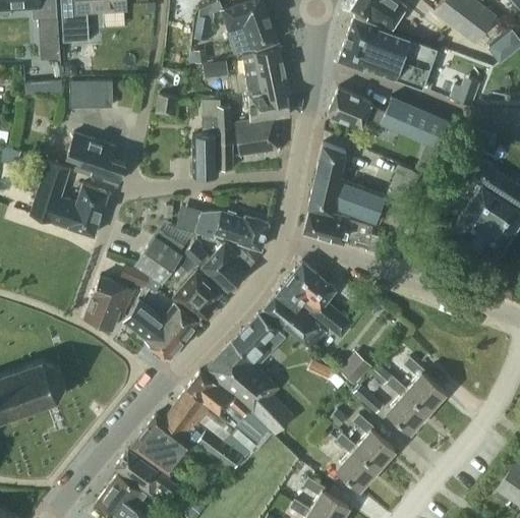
[(56,0),(0,0),(0,9),(32,8),(33,20),(57,18),(56,0)]
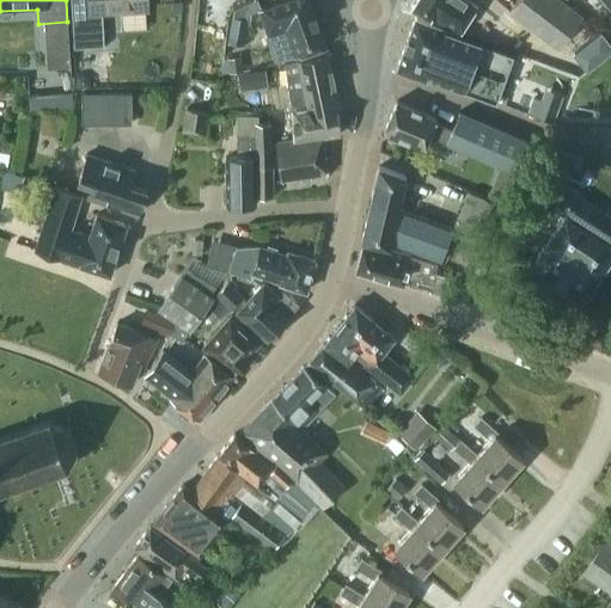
[(74,51),(104,50),(103,16),(147,13),(146,0),(71,0),(73,37),(74,51)]
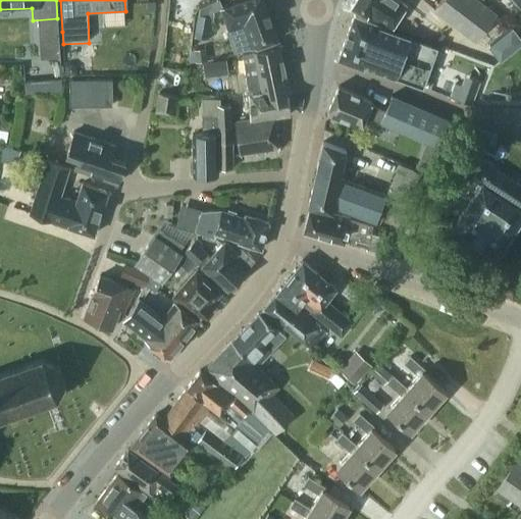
[(218,11),(226,33),(235,54),(255,49),(278,42),(263,0),(249,0),(222,10),(218,11)]
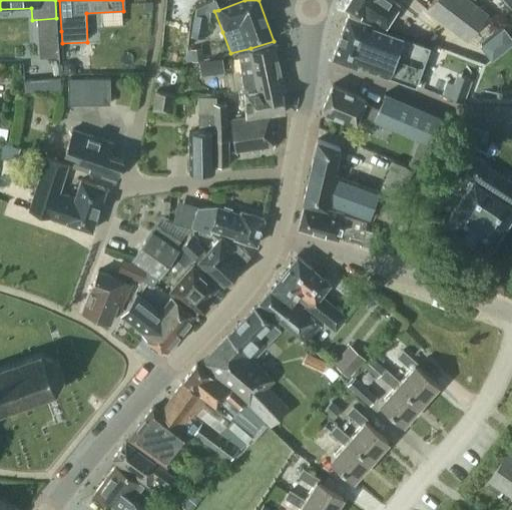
[(400,7),(390,0),(350,0),(346,7),(384,30),(400,7)]
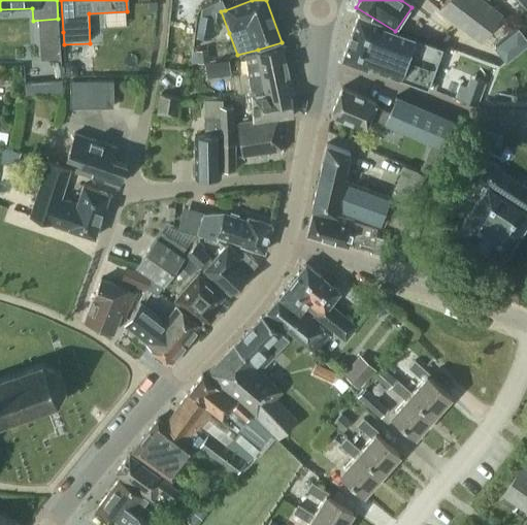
[(503,17),(481,0),(448,0),(439,11),(483,43),(503,17)]
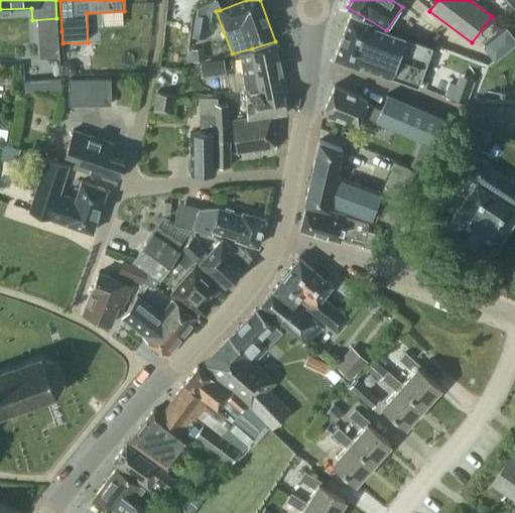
[(514,0),(506,0),(514,9),(514,0)]
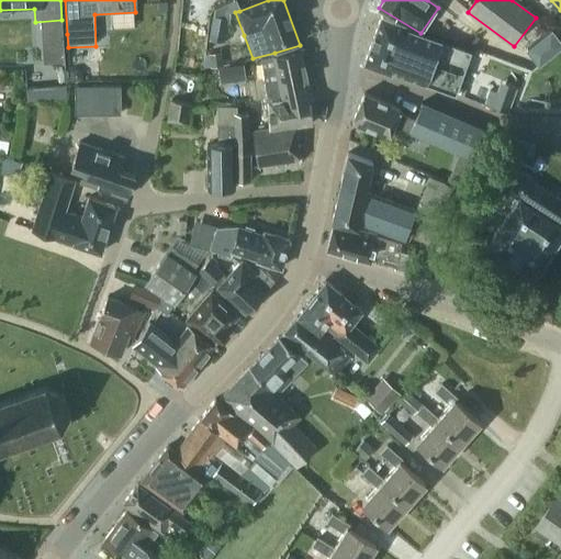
[(215,12),(214,19),(227,21),(229,21),(231,17),(229,15),(235,12),(239,11),(235,2),(223,8),(215,12)]
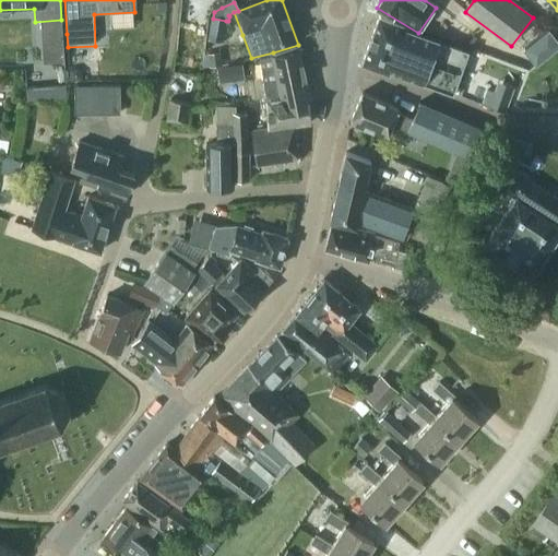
[(360,68),(387,78),(389,73),(402,78),(401,81),(451,99),(467,56),(404,32),(405,31),(378,20),(360,68)]
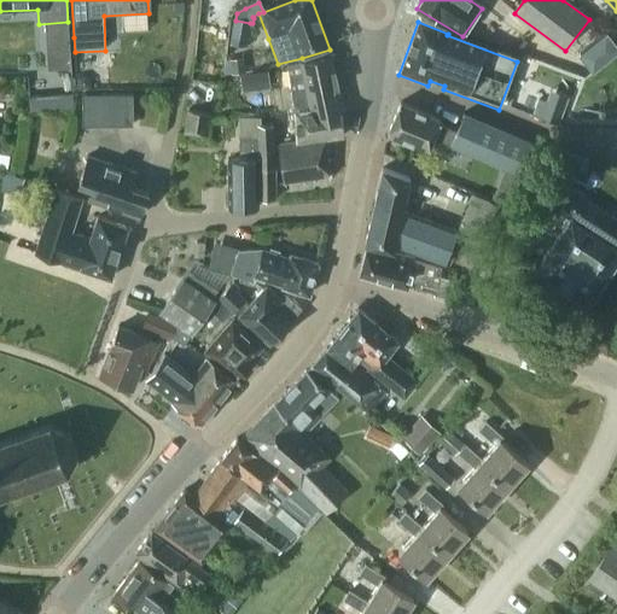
[(580,54),(594,71),(616,52),(616,47),(606,34),(580,54)]
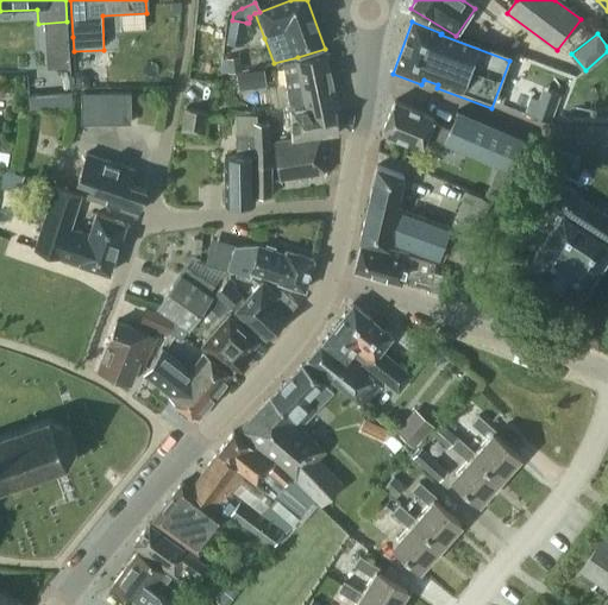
[(274,145),(281,182),(325,175),(320,139),(338,136),(337,105),(338,105),(326,55),(283,64),(292,112),(293,142),(274,145)]
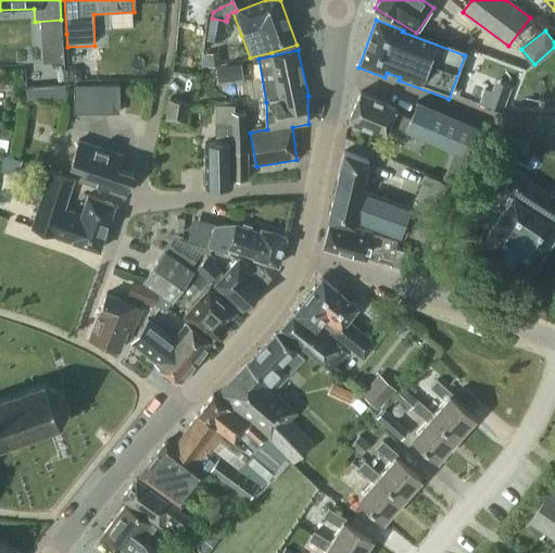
[(70,65),(78,65),(77,52),(68,52),(70,65)]
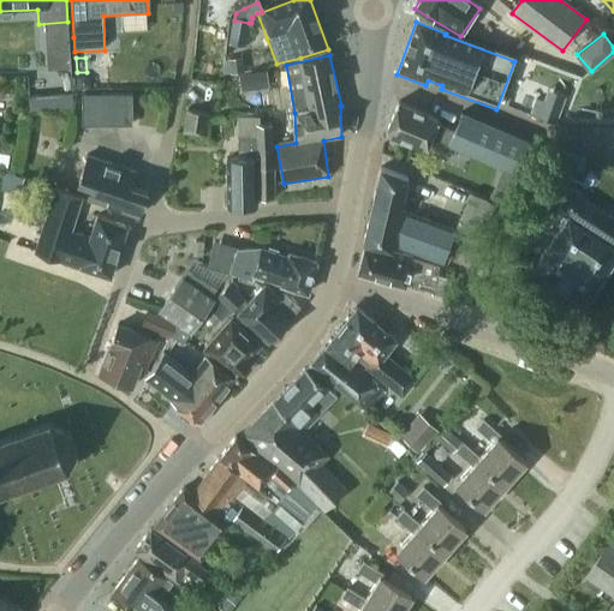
[(244,73),(243,60),(231,61),(232,76),(244,73)]
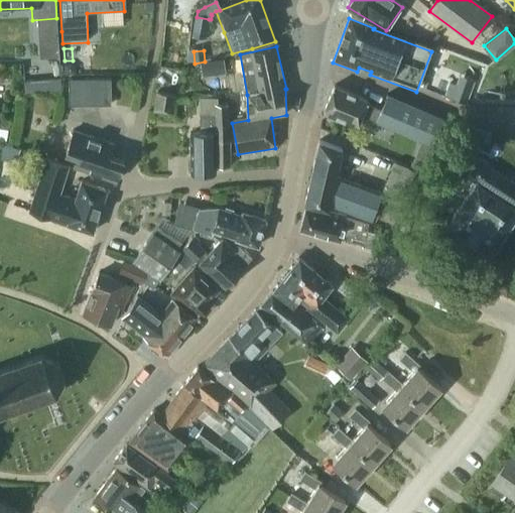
[(215,77),(213,62),(201,65),(203,79),(215,77)]
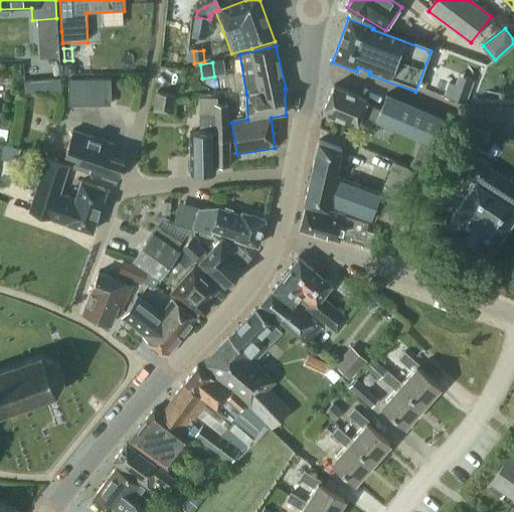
[(75,75),(75,69),(71,66),(65,66),(65,76),(75,75)]
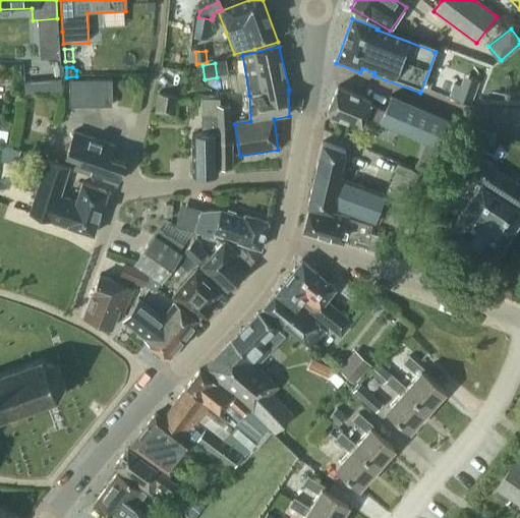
[(113,108),(113,81),(70,81),(70,108),(113,108)]
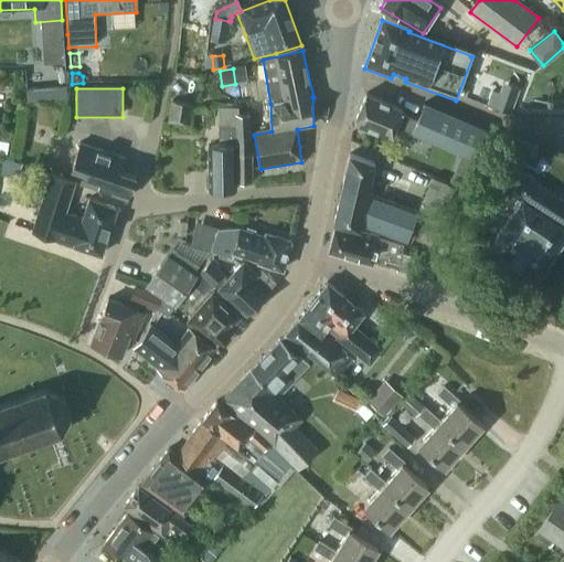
[(36,91),(27,92),(28,105),(38,104),(36,91)]
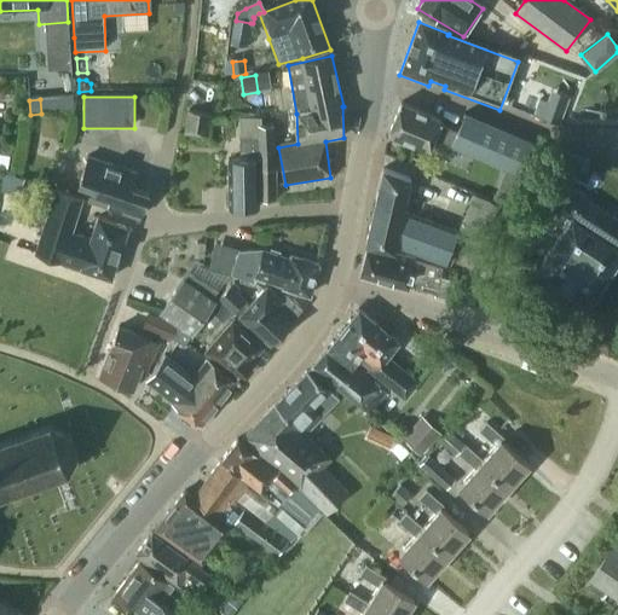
[(541,100),(535,117),(559,126),(565,110),(541,100)]
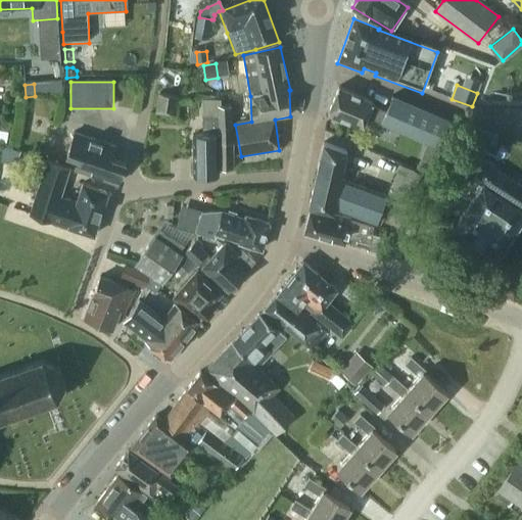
[(339,88),(328,114),(362,129),(365,123),(380,129),(382,125),(438,148),(449,123),(392,98),(386,112),(372,106),(373,103),(339,88)]
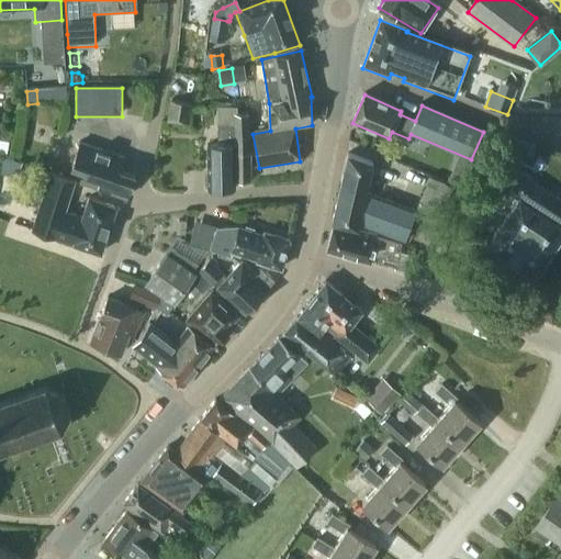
[(168,123),(187,126),(191,105),(171,102),(168,123)]
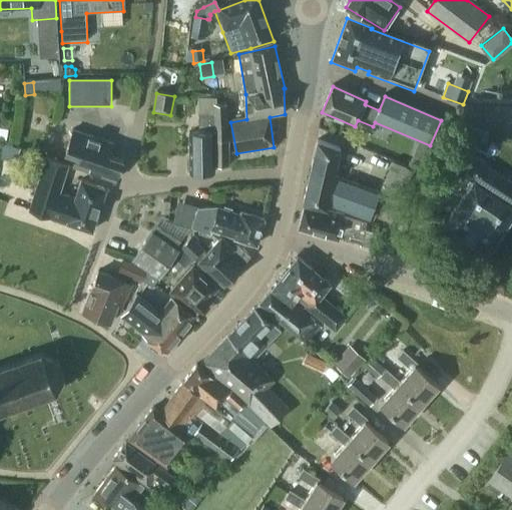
[(229,167),(228,140),(227,140),(226,105),(214,105),(214,114),(199,115),(199,133),(189,133),(190,174),(214,173),(214,167),(229,167)]
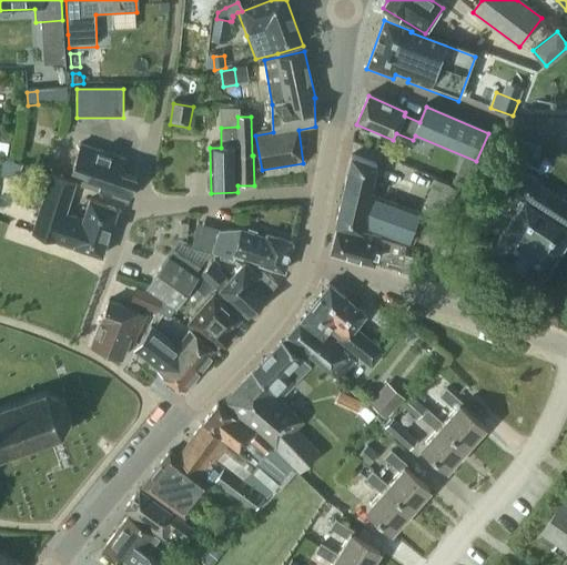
[(0,154),(7,157),(9,145),(0,143),(0,154)]
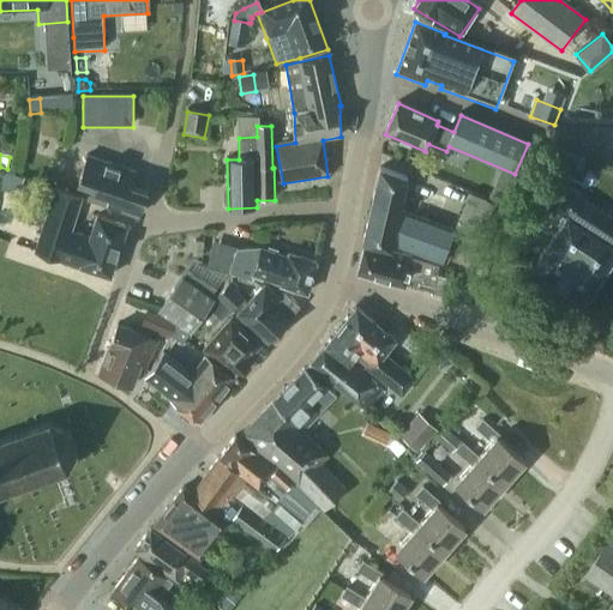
[(132,187),(136,173),(88,157),(79,183),(101,191),(97,203),(139,217),(148,192),(132,187)]
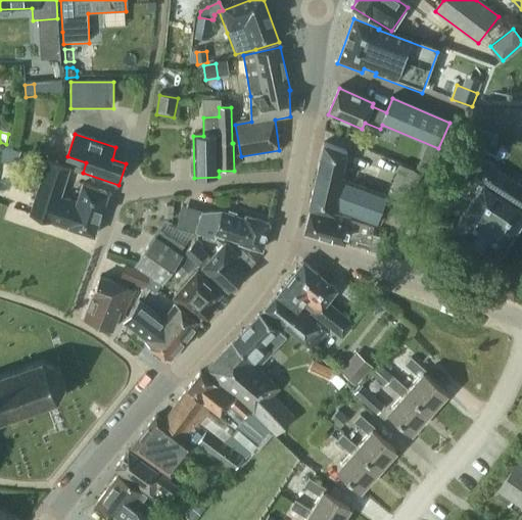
[(334,210),(377,226),(387,197),(342,180),(347,152),(324,144),(310,208),(333,215),(334,210)]
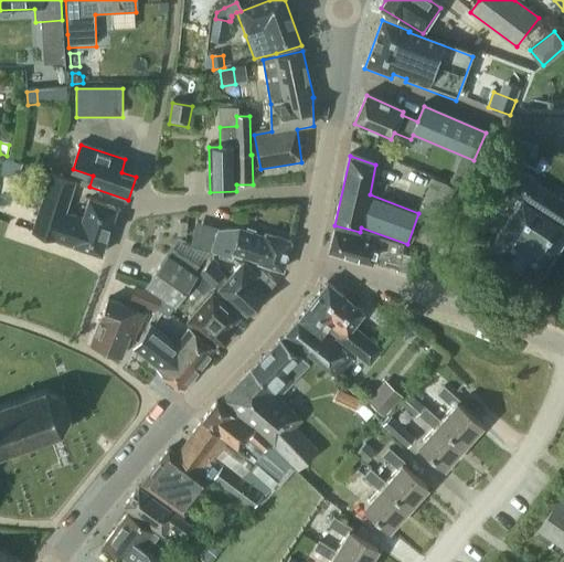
[(522,202),(490,250),(539,281),(563,243),(563,201),(515,171),(502,190),(522,202)]
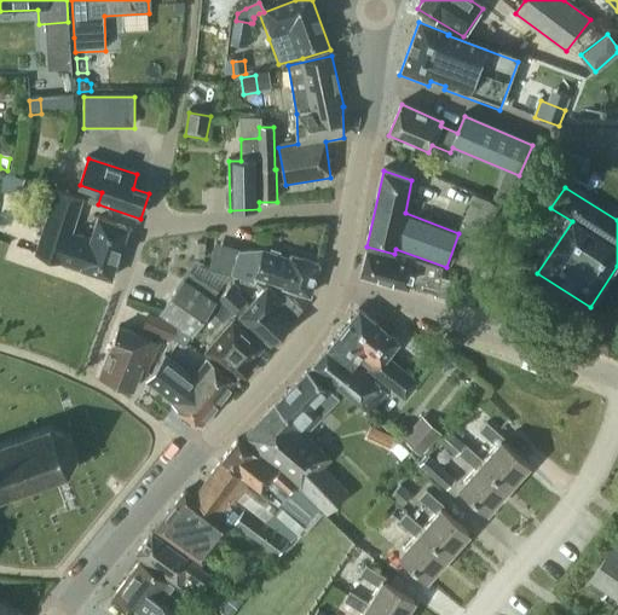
[(57,191),(35,255),(111,280),(128,230),(98,219),(90,241),(71,235),(82,199),(57,191)]
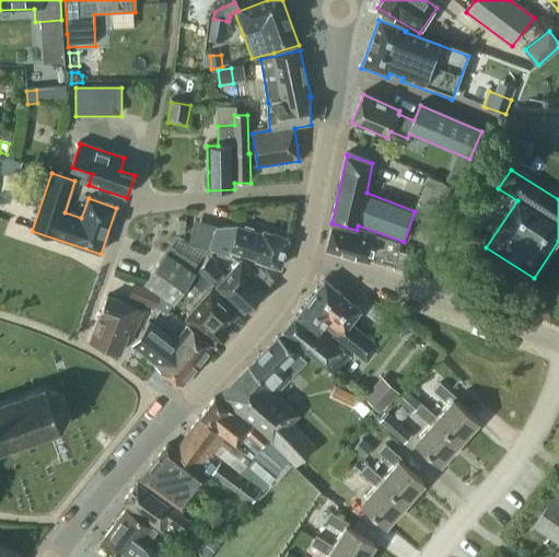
[(416,238),(427,245),(435,232),(426,224),(416,238)]
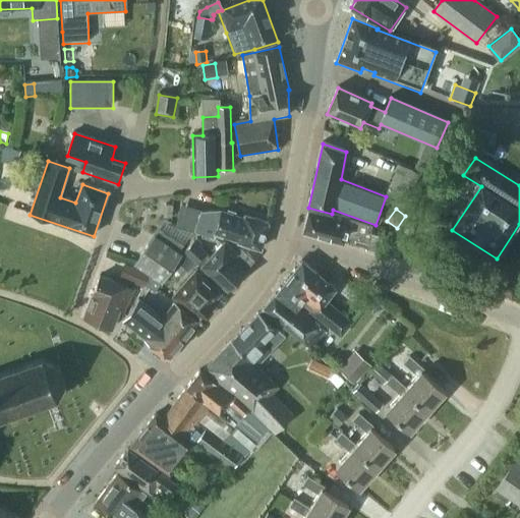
[(368,244),(372,228),(349,221),(349,220),(309,210),(303,235),(343,245),(345,238),(368,244)]
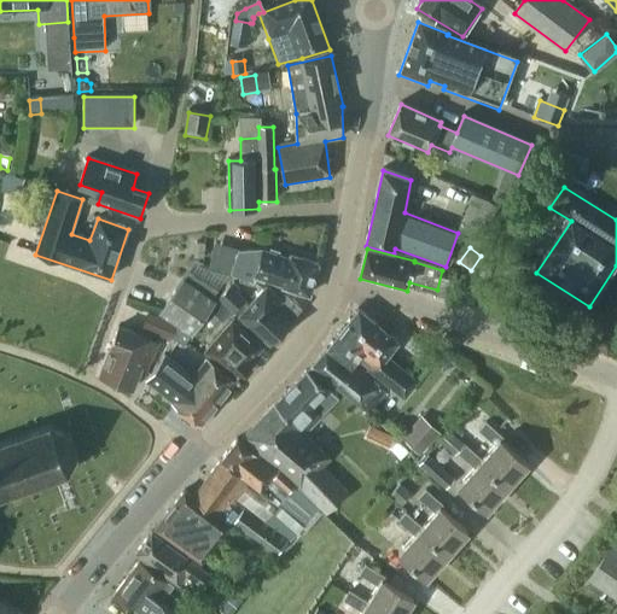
[(309,296),(319,265),(291,256),(290,259),(263,251),(238,252),(231,276),(255,284),(255,281),(265,284),(266,280),(281,286),(309,296)]
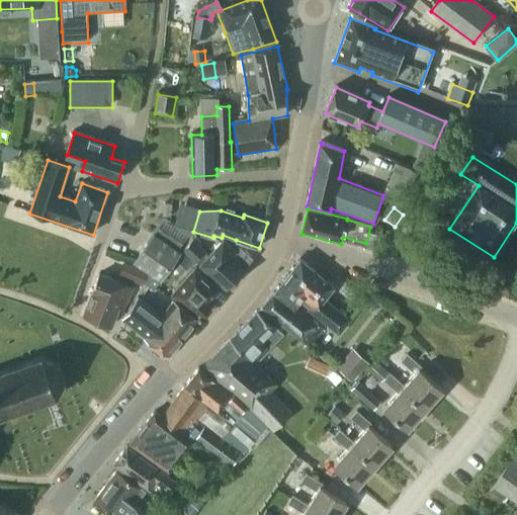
[(181,254),(154,235),(135,263),(161,282),(181,254)]
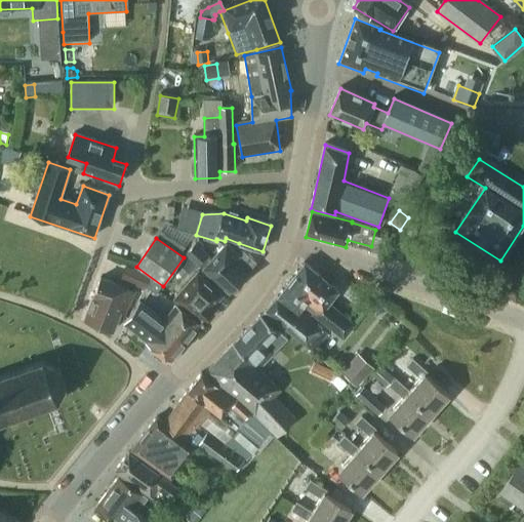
[(195,244),(187,254),(230,293),(248,275),(246,273),(257,263),(243,250),(238,255),(226,244),(211,261),(207,256),(207,255),(195,244)]
